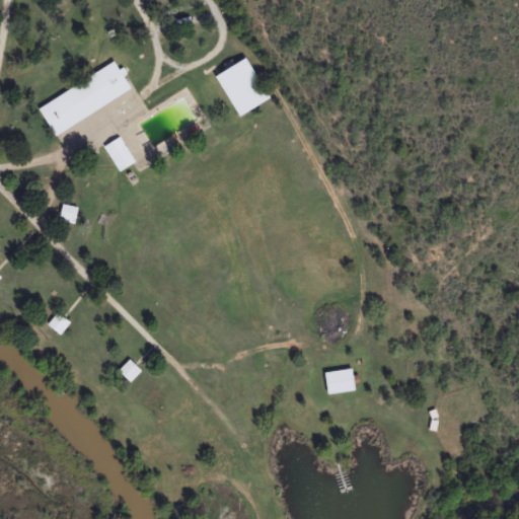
[(130,90),(114,62),(35,105),(52,134),(130,90)]
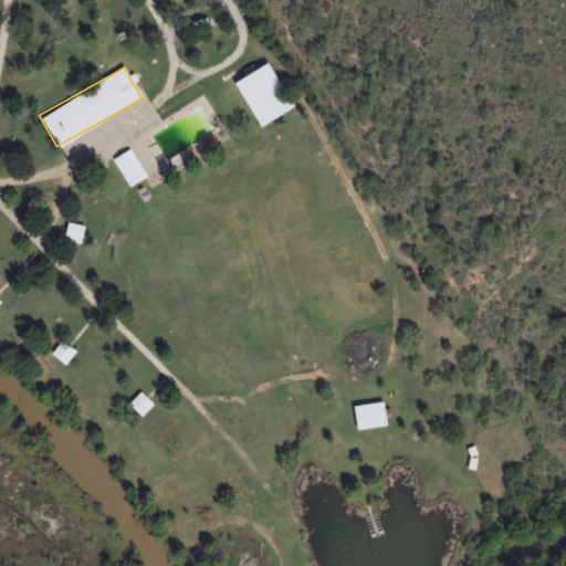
[(145,176),(127,148),(111,159),(128,187),(145,176)]
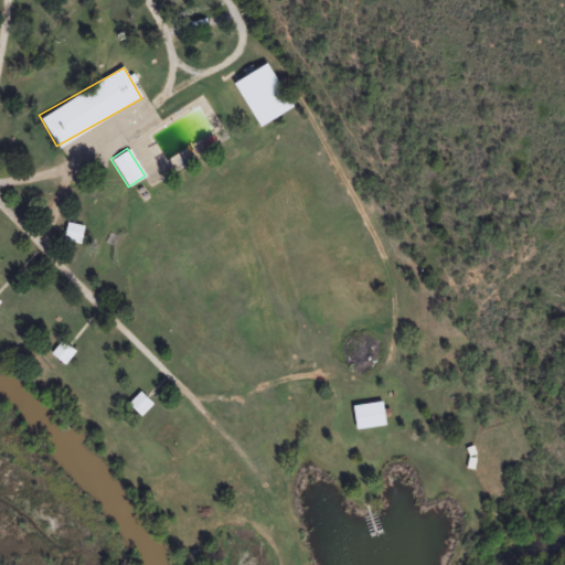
[(82,225),(66,222),(63,241),(78,243),(82,225)]
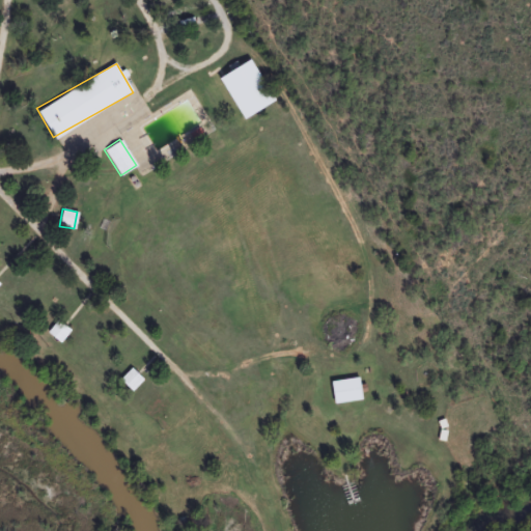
[(60,342),(70,329),(56,319),(47,333),(60,342)]
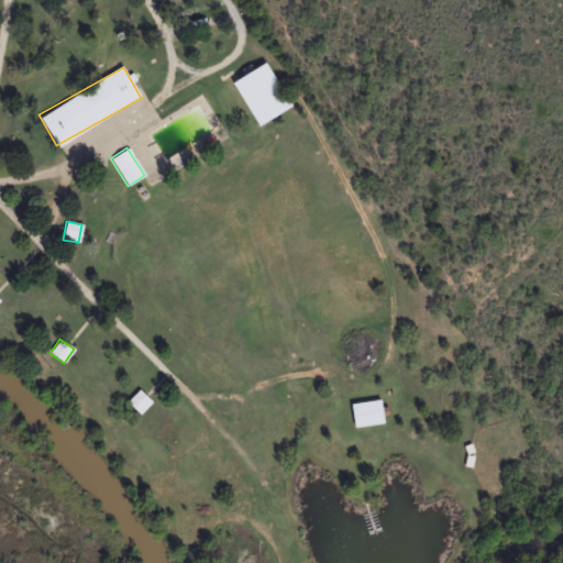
[(127,400),(139,414),(151,403),(139,389),(127,400)]
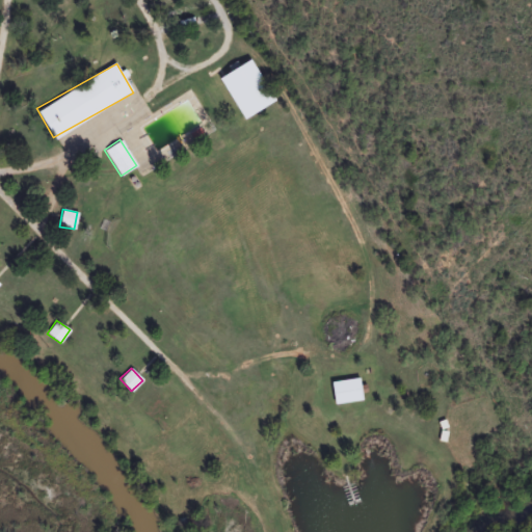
[(335,405),(363,400),(358,377),(330,382),(335,405)]
